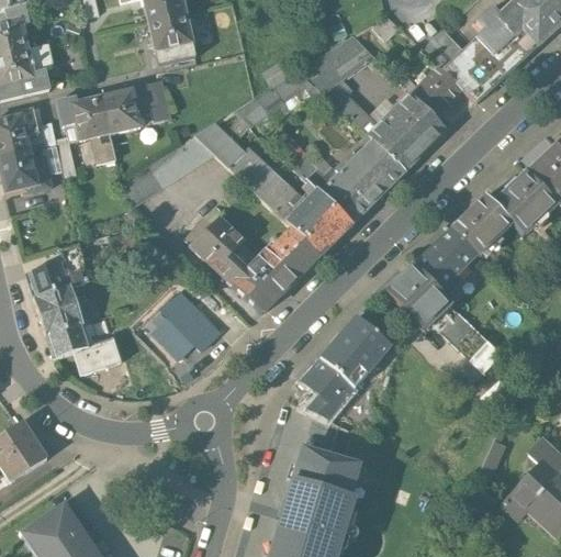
[(0,0),(0,21),(21,17),(22,22),(27,21),(24,3),(11,7),(9,0),(0,0)]
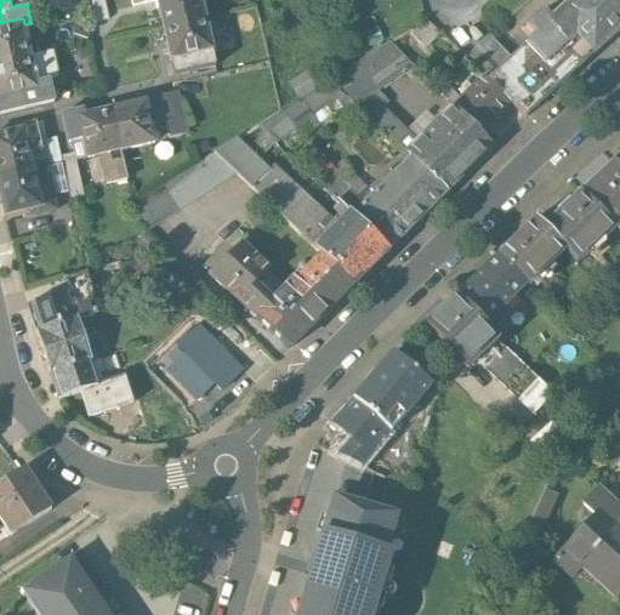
[(109,15),(104,0),(90,0),(95,17),(109,15)]
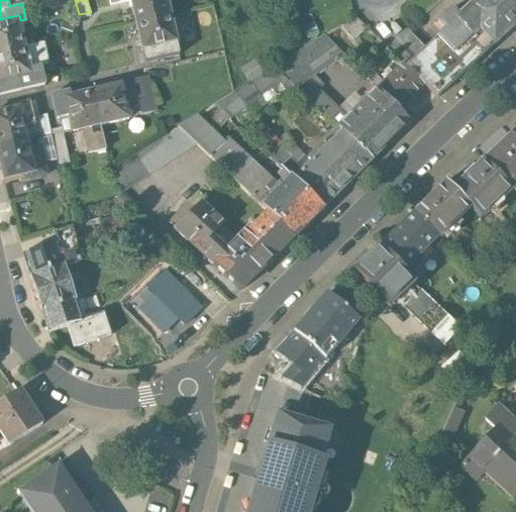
[(110,0),(110,1),(114,0),(132,0),(137,18),(170,10),(167,0),(110,0)]
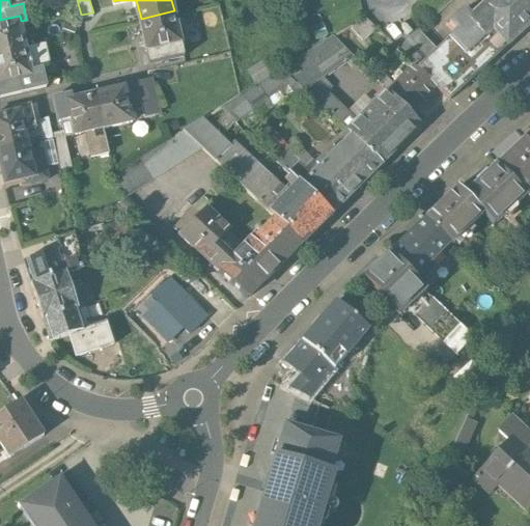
[(486,0),(484,2),(512,35),(529,19),(529,0),(486,0)]
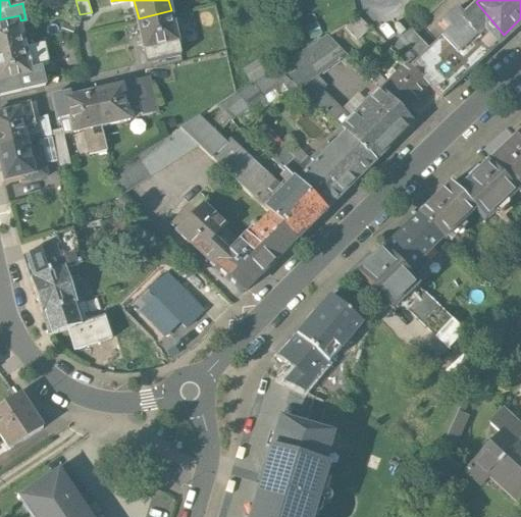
[(466,12),(459,5),(445,18),(452,24),(412,61),(429,79),(443,93),(504,35),(476,2),(466,12)]
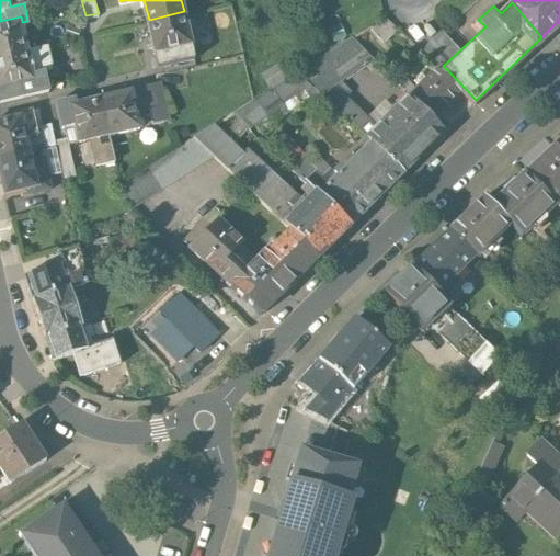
[(184,11),(149,20),(159,64),(195,56),(184,11)]
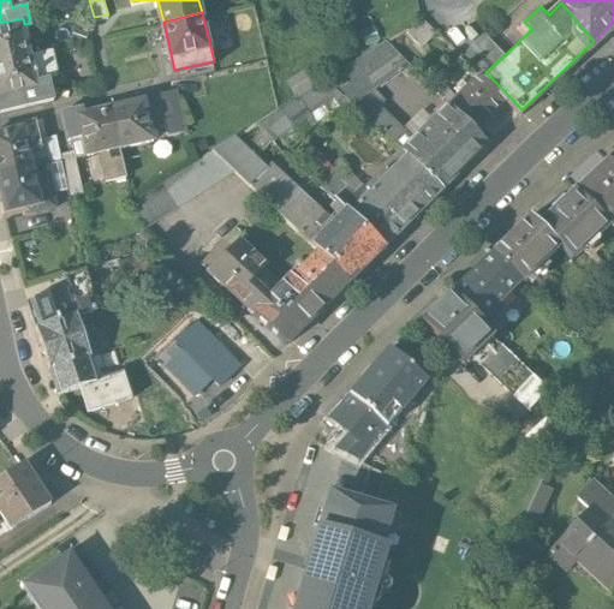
[(436,27),(422,13),(405,25),(422,42),(436,27)]
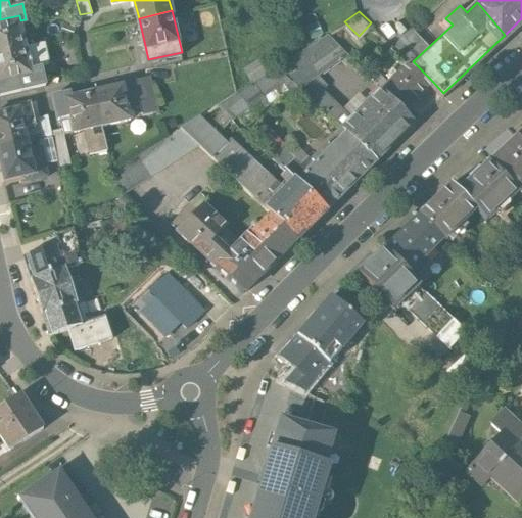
[(0,19),(0,49),(26,43),(20,20),(19,15),(0,19)]
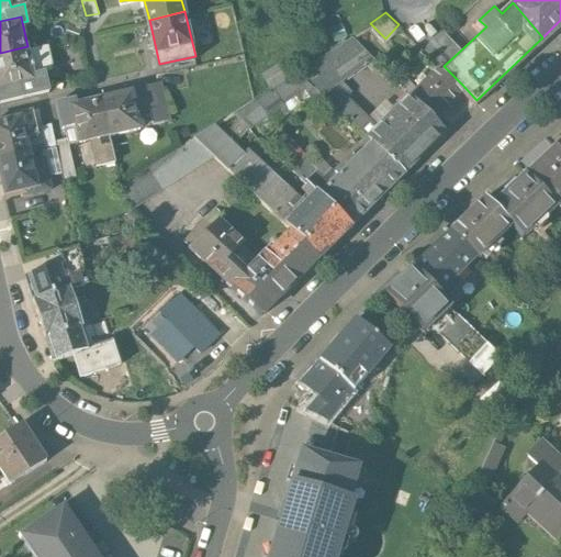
[(354,33),(299,68),(323,91),(369,134),(394,109),(392,107),(394,104),(385,96),(370,112),(349,92),(352,87),(343,77),(374,54),(354,33)]
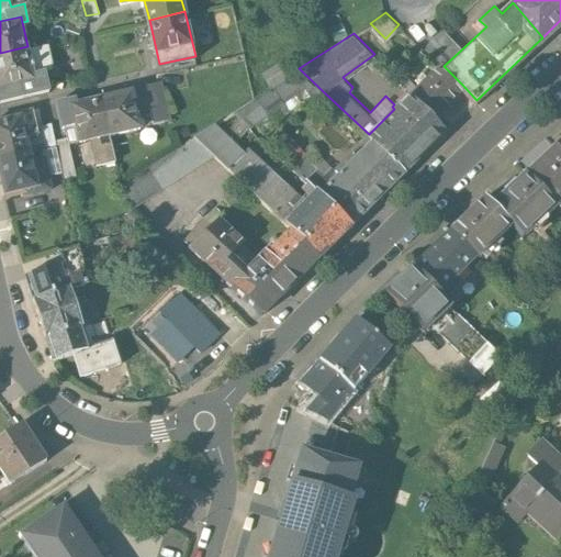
[(27,46),(0,53),(0,97),(0,100),(48,89),(44,68),(53,67),(47,42),(27,46)]
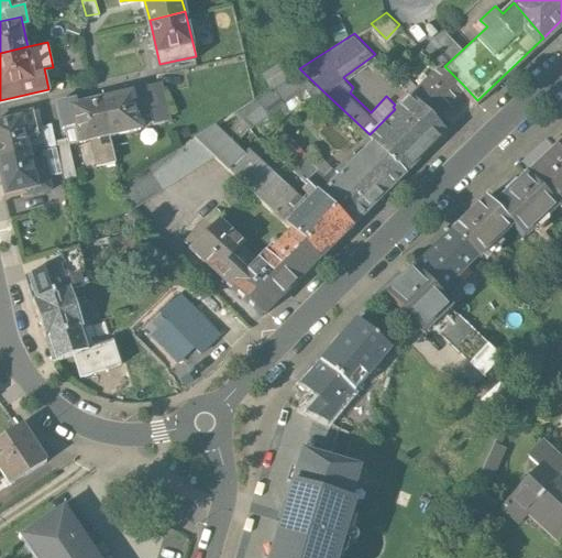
[(444,66),(441,63),(411,93),(433,115),(463,85),(444,66)]
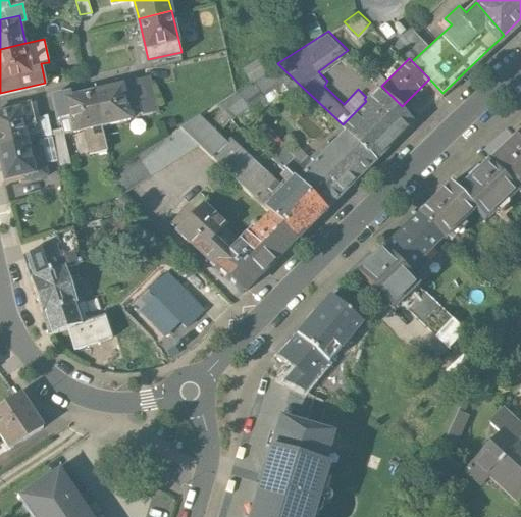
[(277,63),(217,103),(231,117),(240,112),(245,119),(290,86),(293,90),(300,85),(277,63)]
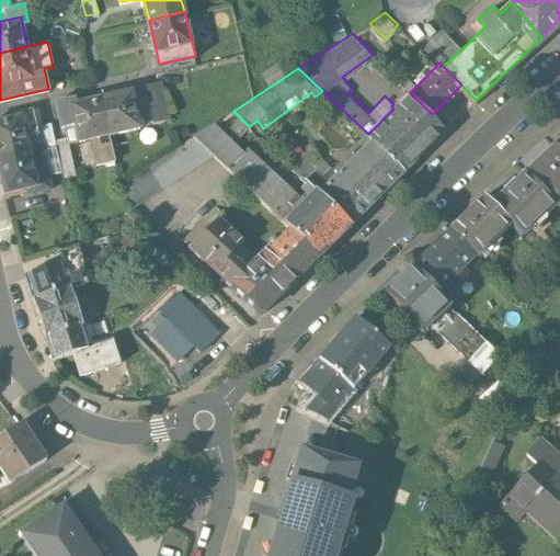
[(143,81),(124,86),(125,90),(132,89),(136,110),(149,106),(146,90),(143,81)]
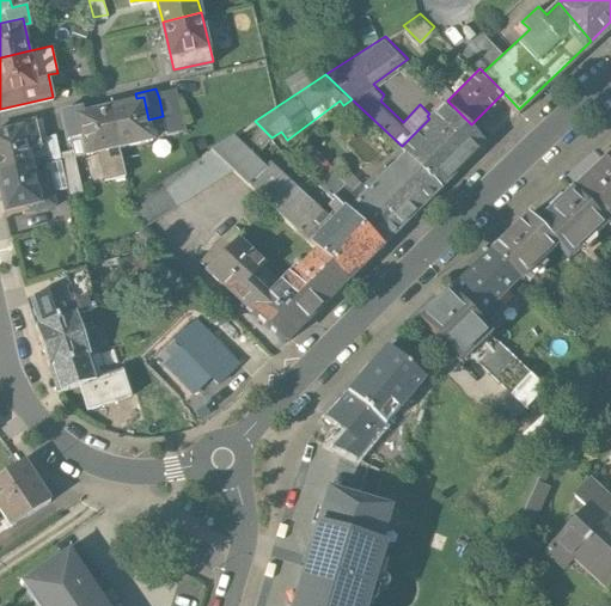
[(176,96),(159,98),(163,116),(165,124),(184,120),(176,96)]
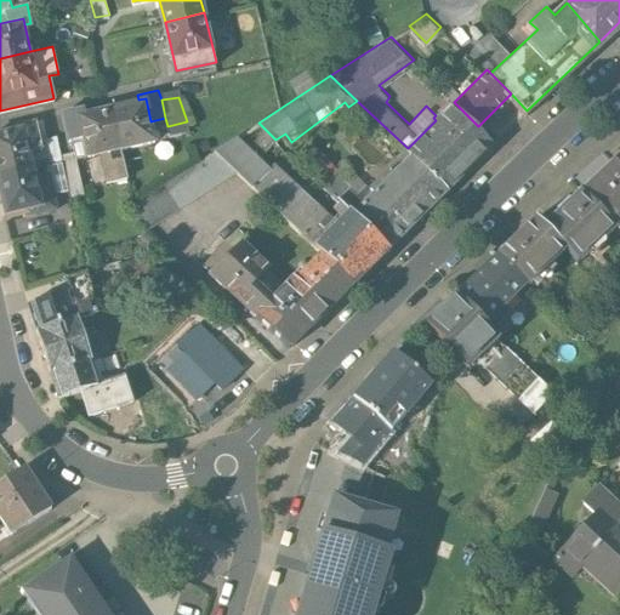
[(138,100),(112,106),(120,147),(154,138),(151,121),(146,98),(138,100)]
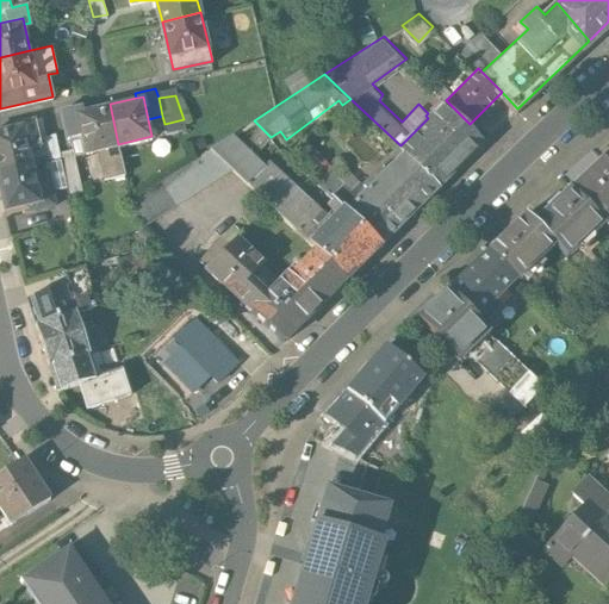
[(470,124),(446,100),(436,110),(434,107),(428,113),(426,116),(428,118),(401,145),(439,185),(485,139),(470,124)]
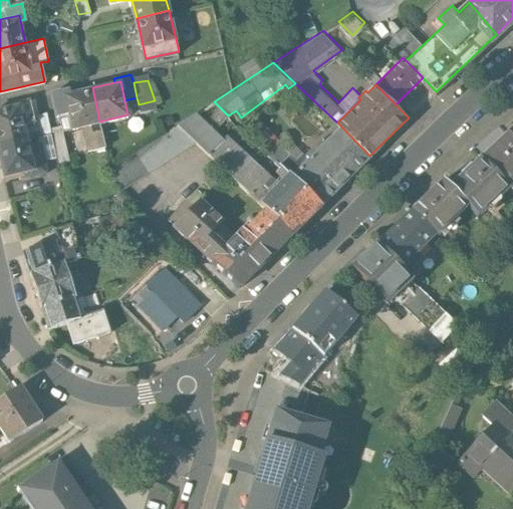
[(69,87),(52,91),(57,114),(69,111),(64,93),(70,92),(69,87)]
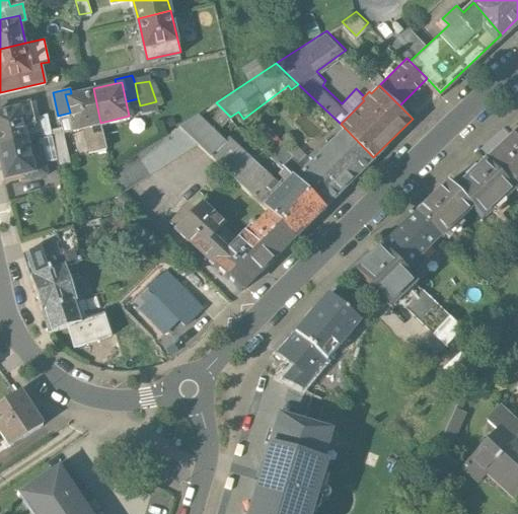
[(71,93),(65,94),(70,113),(74,129),(75,129),(79,149),(88,147),(89,150),(106,147),(100,123),(93,88),(71,93)]
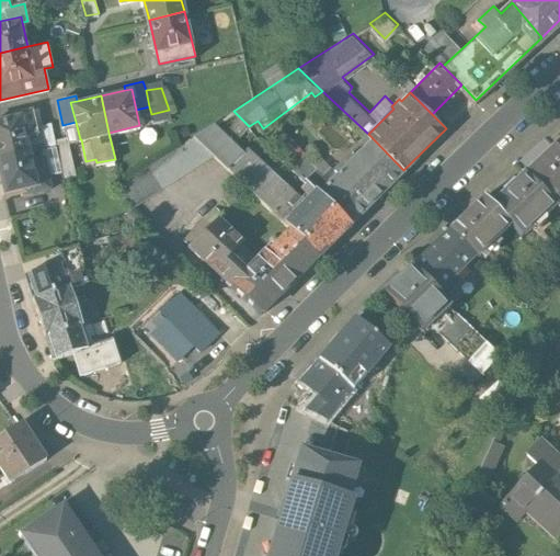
[(34,104),(14,109),(15,114),(21,113),(25,133),(40,129),(34,104)]
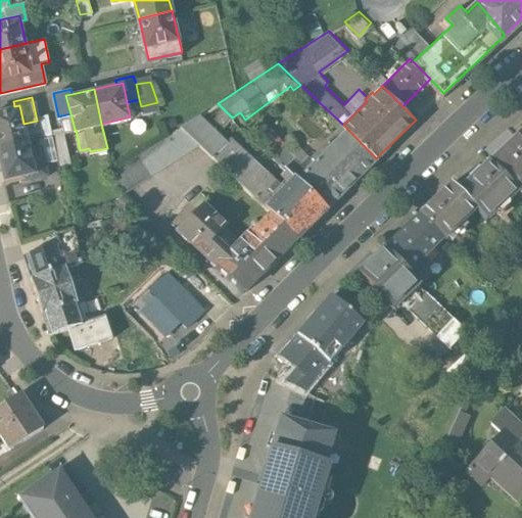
[(14,106),(0,109),(0,143),(27,138),(24,124),(19,105),(14,106)]
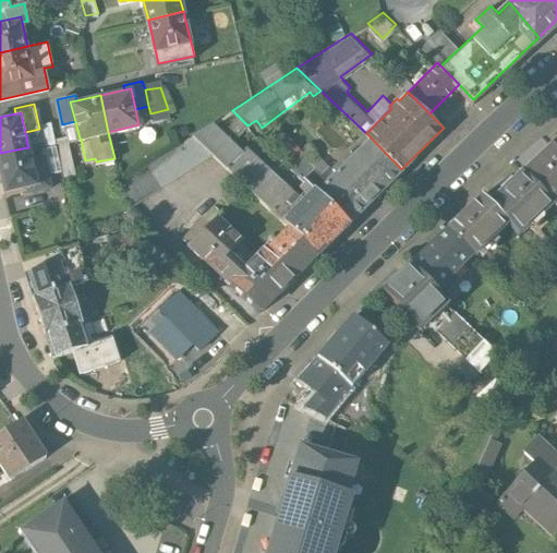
[(213,121),(193,133),(210,151),(227,166),(242,151),(213,121)]
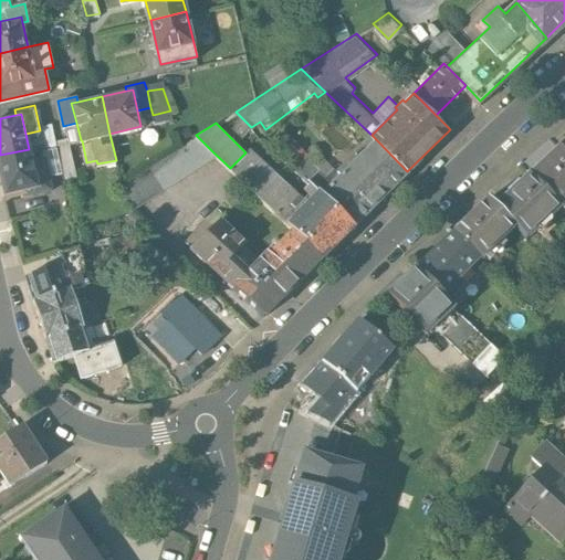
[(196,135),(146,167),(165,186),(174,178),(176,180),(184,173),(185,173),(194,166),(195,167),(203,159),(205,160),(213,152),(196,135)]
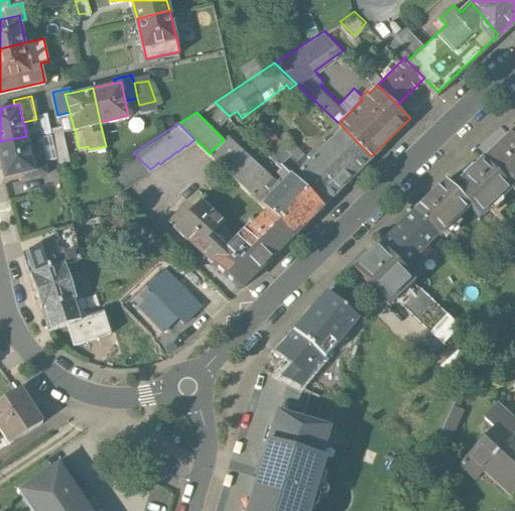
[(339,123),(307,154),(311,159),(294,176),(323,205),(371,156),(339,123)]
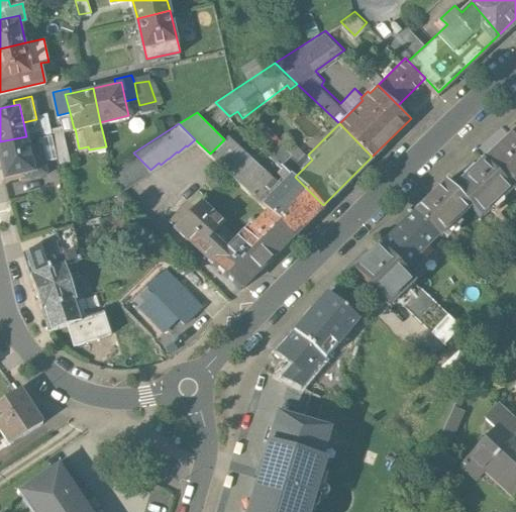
[(515,135),(512,132),(485,157),(512,186),(515,189),(515,135)]
